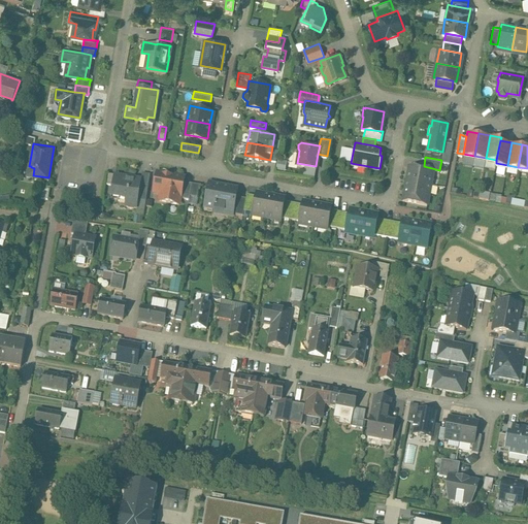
[(424,166),(408,163),(407,171),(408,172),(406,177),(430,183),(432,168),(424,166)]
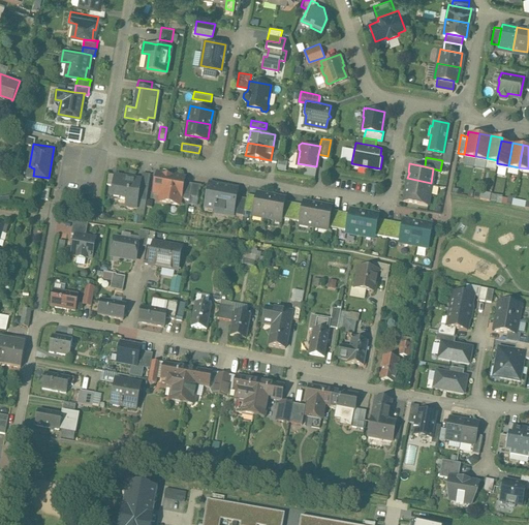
[(184,176),(158,171),(154,189),(161,190),(160,198),(180,203),(181,195),(184,180),(184,176)]
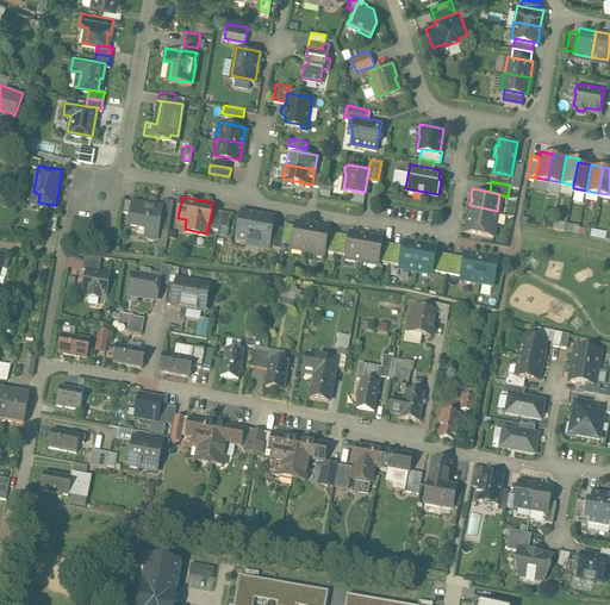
[(163,204),(132,199),(130,211),(129,223),(147,226),(145,236),(157,237),(160,228),(162,210),(163,204)]
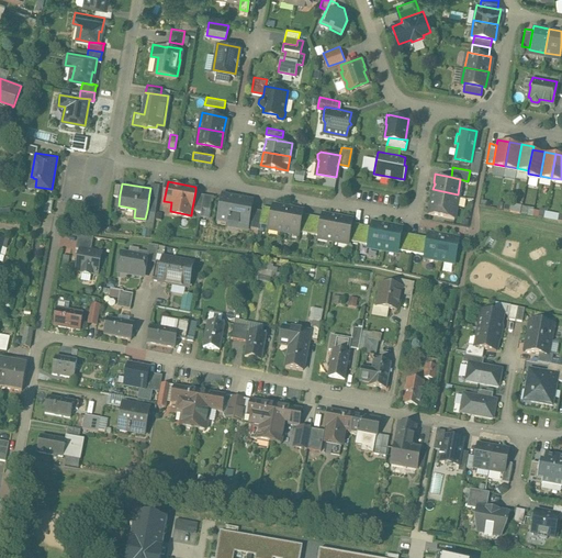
[(433,189),(429,210),(454,215),(459,194),(458,194),(433,189)]
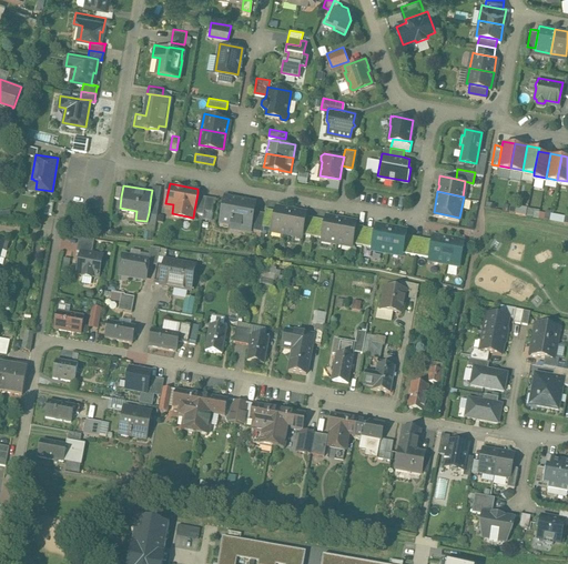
[(206,194),(198,193),(194,210),(203,212),(204,208),(206,194)]
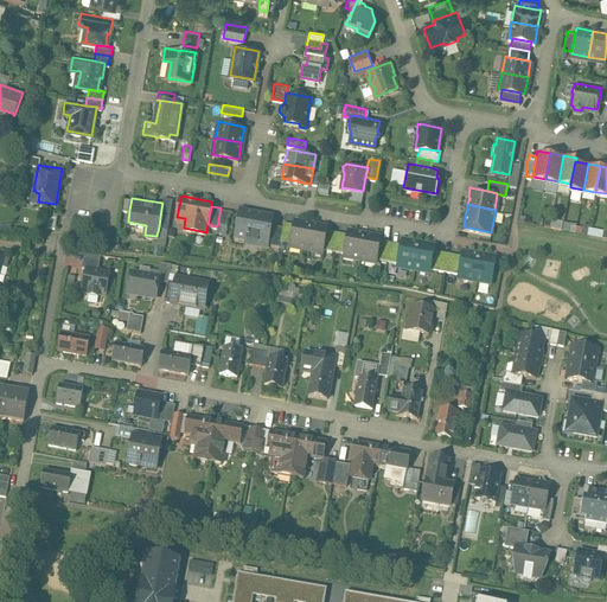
[(229,210),(221,207),(218,222),(227,223),(229,210)]
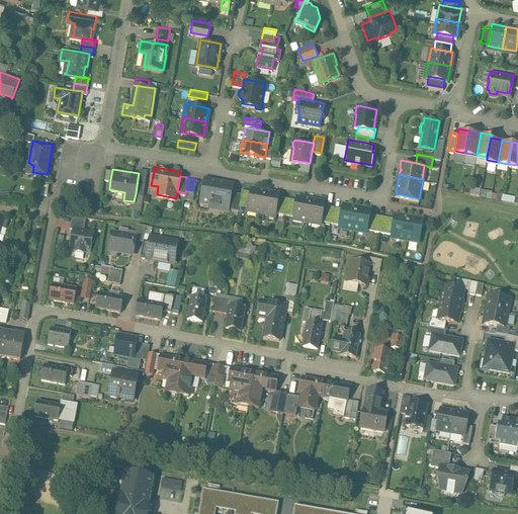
[(225,180),(205,177),(200,200),(229,205),(233,184),(224,182),(225,180)]
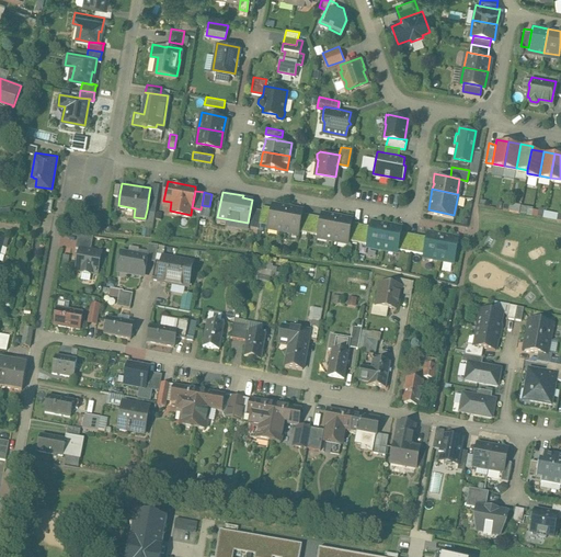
[(158,194),(149,193),(147,209),(156,211),(158,194)]
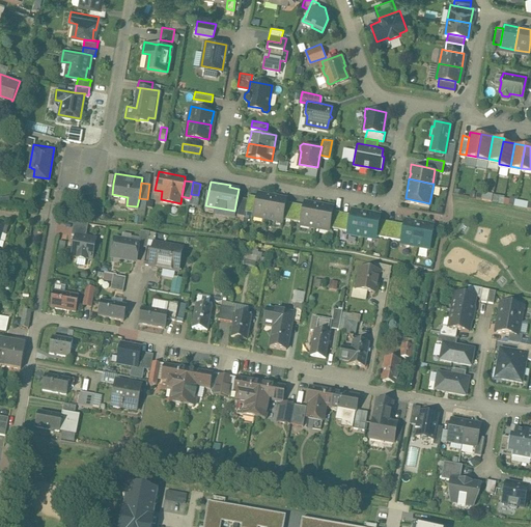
[(273,194),(258,191),(254,211),(254,214),(268,217),(273,194)]
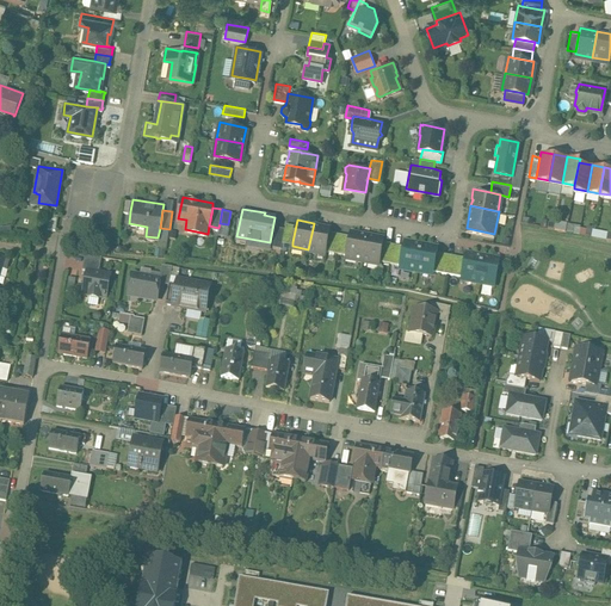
[(296,223),(285,222),(285,227),(282,241),(292,242),(296,223)]
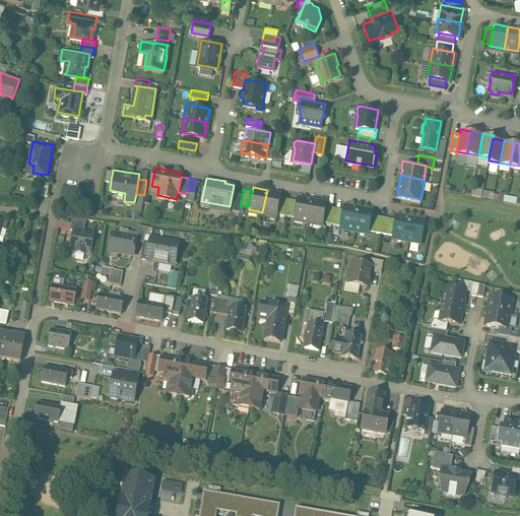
[(280,192),(267,190),(262,212),(276,214),(280,195),(280,192)]
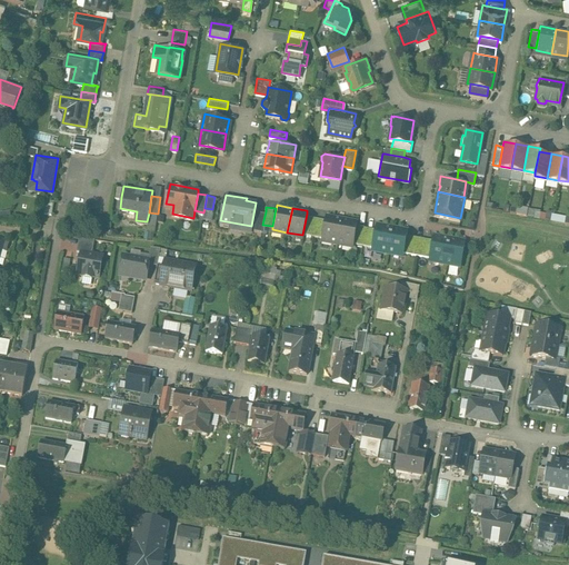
[(266,211),(258,209),(253,228),(262,229),(262,225),(266,211)]
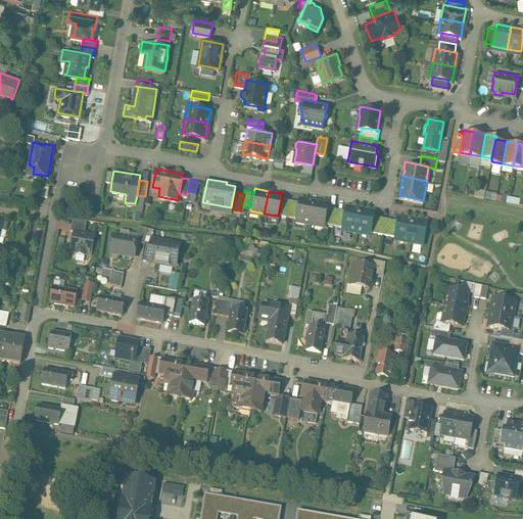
[(510,193),(508,198),(520,201),(521,196),(510,193)]
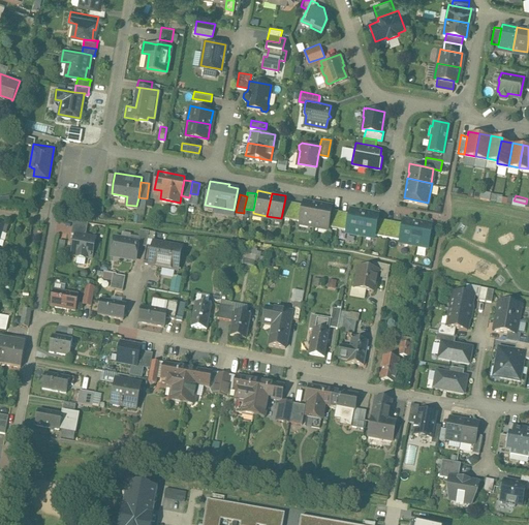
[(293,201),(285,198),(282,215),(290,217),(293,201)]
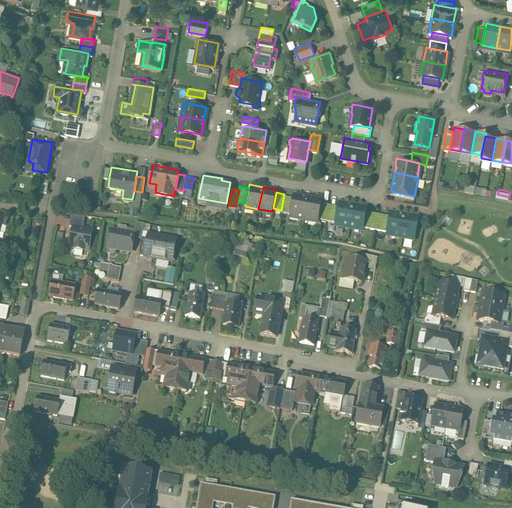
[(308,195),(294,193),(293,196),(290,212),(290,215),(303,217),(308,195)]
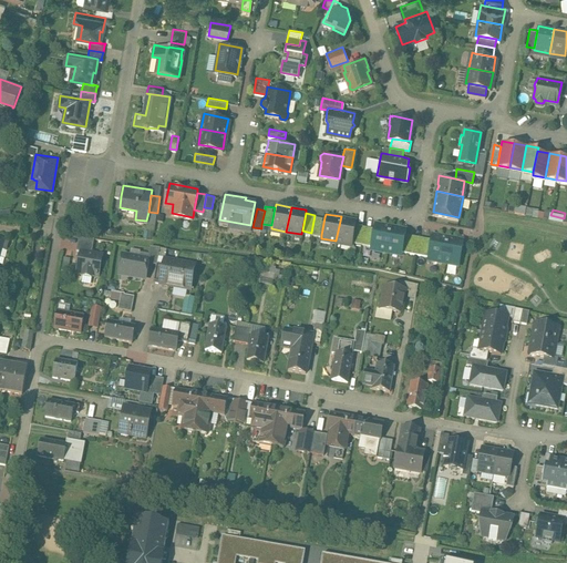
[(325,217),(315,215),(311,233),(321,235),(325,217)]
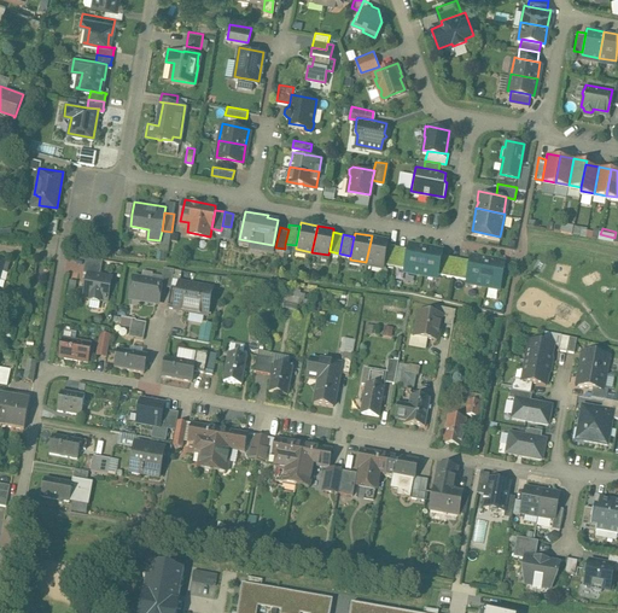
[(388,239),(372,235),(366,262),(383,266),(388,243),(388,239)]
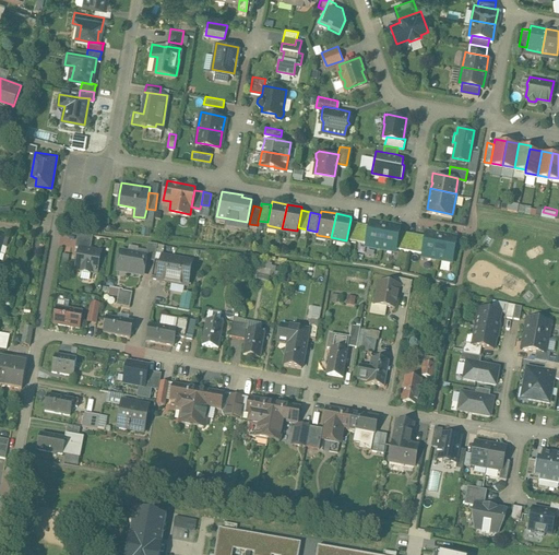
[(385,222),(370,219),(369,223),(366,240),(366,243),(381,246),(385,222)]
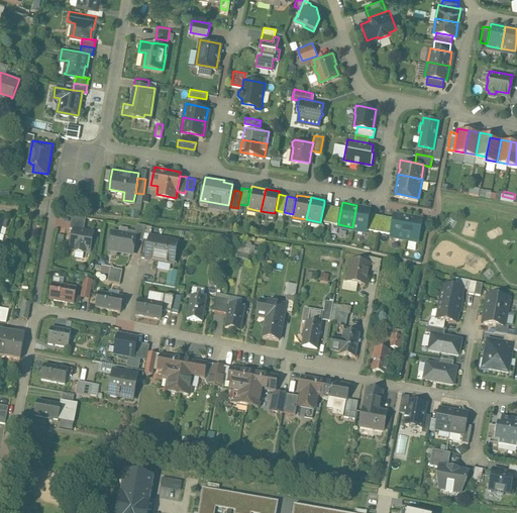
[(332,205),(324,203),(321,219),(329,220),(332,205)]
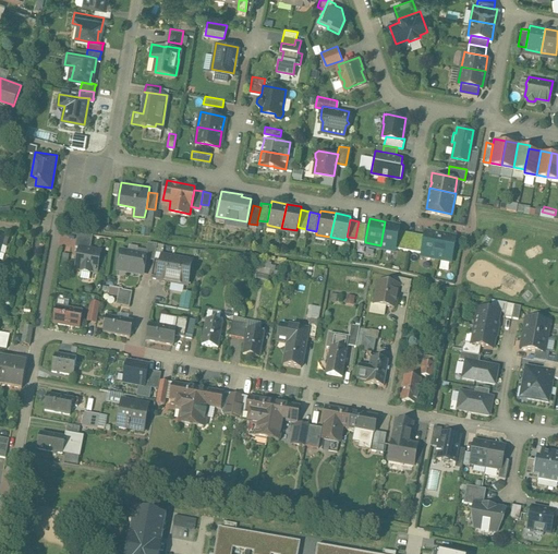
[(368,223),(359,221),(355,238),(365,240),(368,223)]
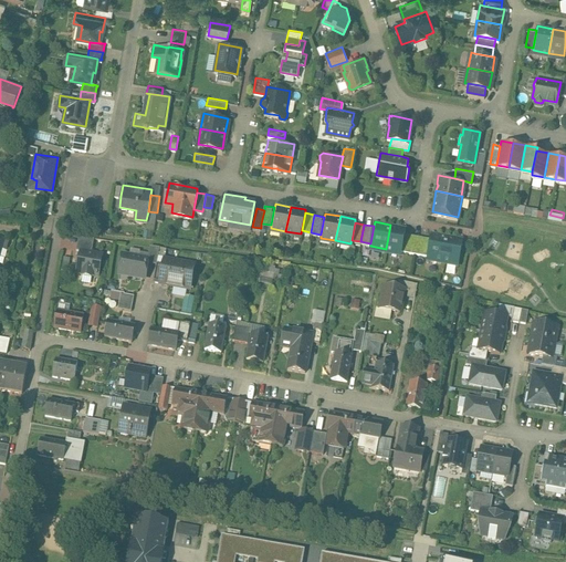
[(406,227),(390,225),(386,249),(400,252),(401,249),(405,231),(406,227)]
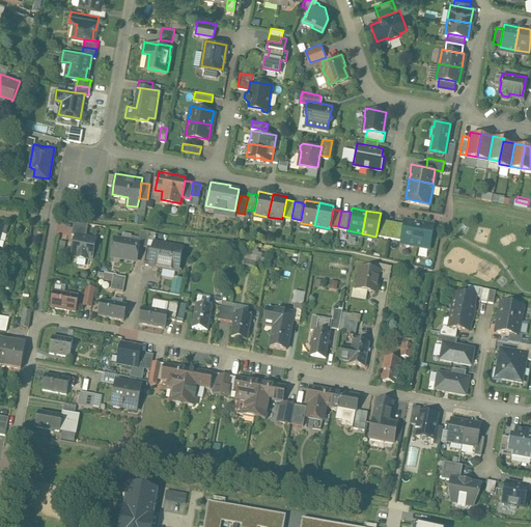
[(388,219),(380,217),(376,233),(386,236),(388,219)]
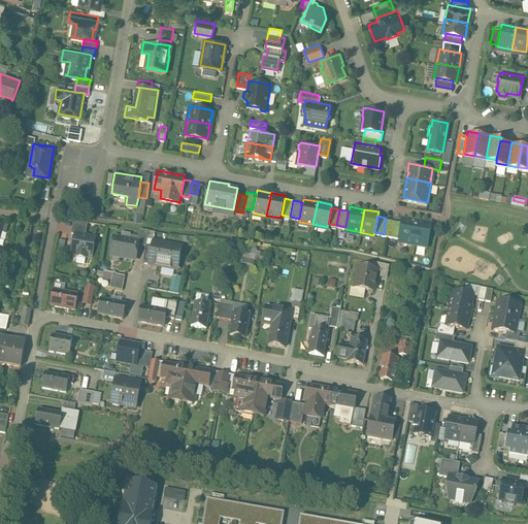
[(417,220),(403,217),(402,221),(399,237),(398,239),(413,242),(417,220)]
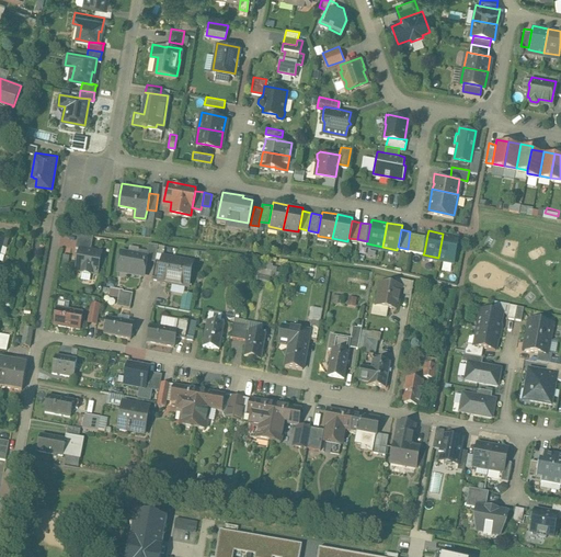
[(93,234),(78,231),(76,246),(80,246),(91,248),(93,234)]
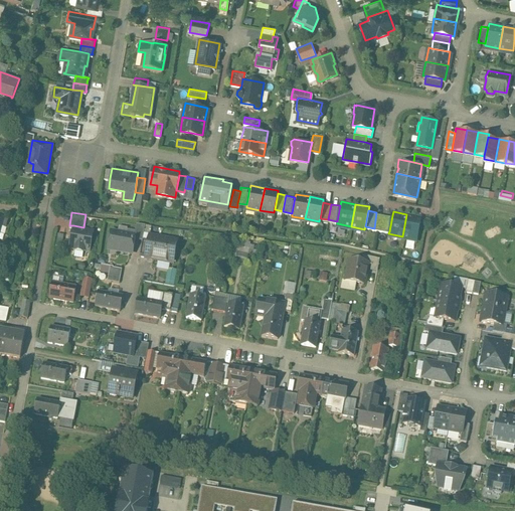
[(392,215),(376,212),(374,228),(389,231),(392,215)]
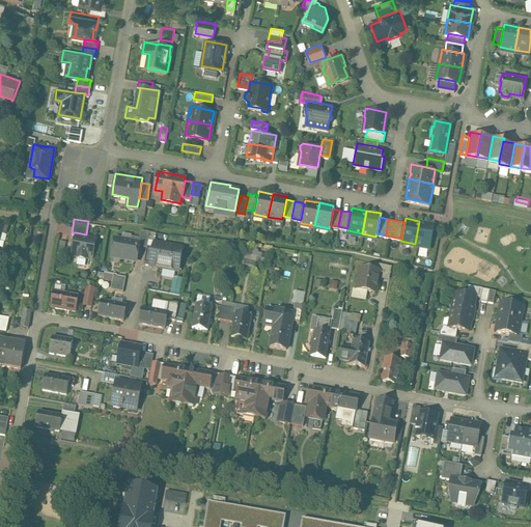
[(434,223),(419,221),(415,244),(429,246),(434,223)]
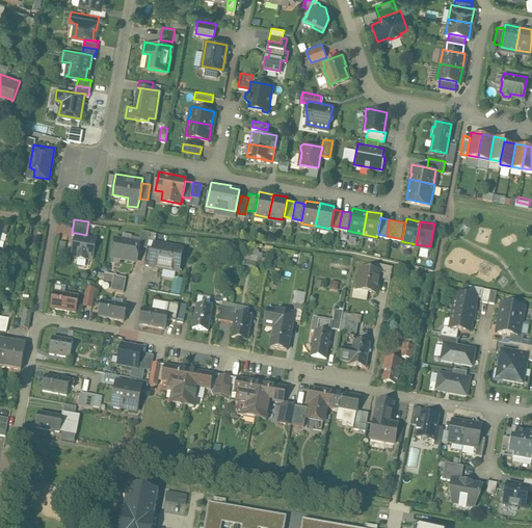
[(150,230),(141,229),(138,240),(139,240),(138,244),(147,245),(148,244),(150,230)]
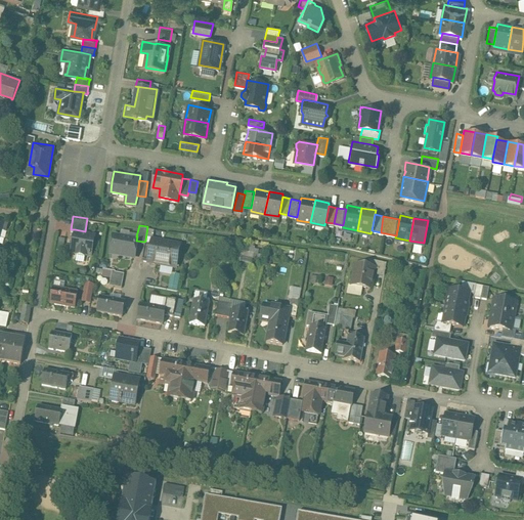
[(129,228),(121,227),(120,233),(128,235),(129,228)]
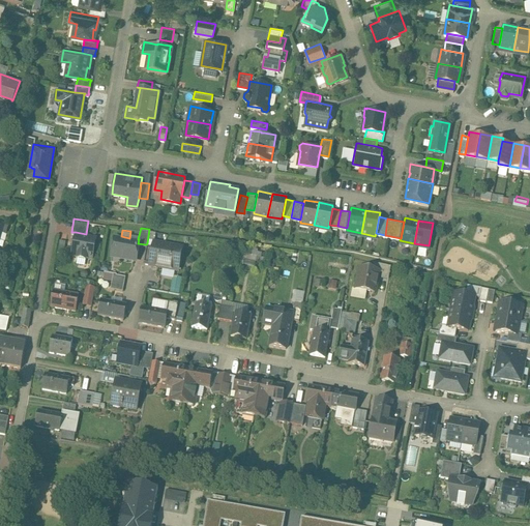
[(86,234),(76,232),(71,253),(78,254),(78,256),(85,257),(86,255),(92,256),(95,236),(86,234)]
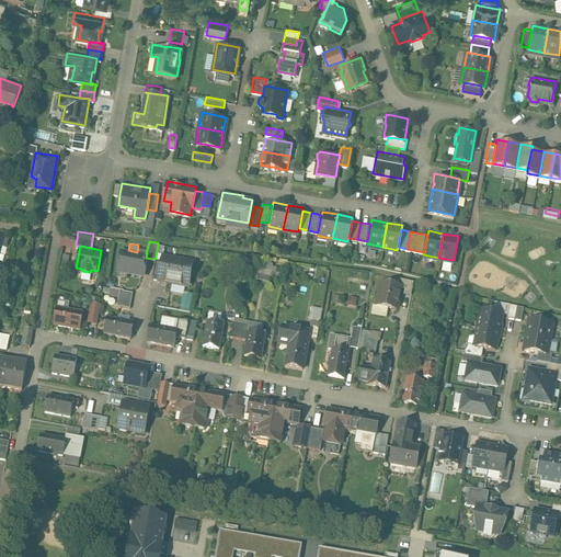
[(128,250),(122,249),(118,265),(126,266),(126,270),(141,273),(144,261),(146,262),(146,258),(147,253),(146,253),(137,252),(128,250)]
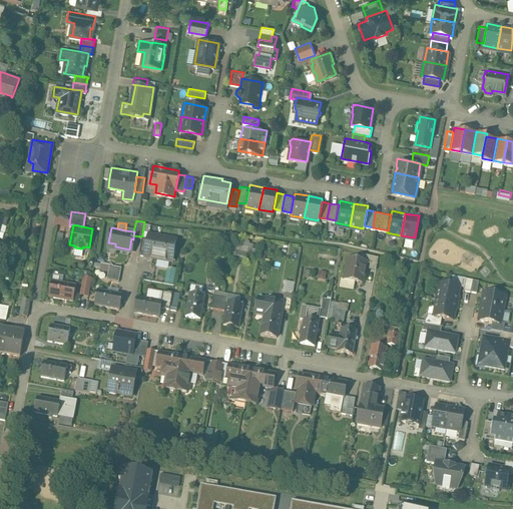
[(176,236),(148,231),(148,236),(144,255),(172,260),(176,236)]
